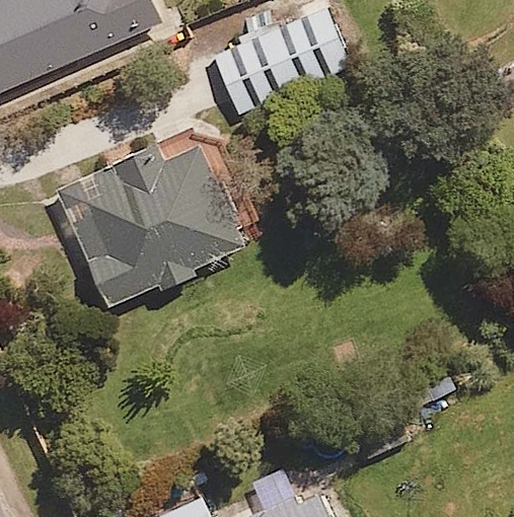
[(0,91),(161,24),(151,0),(0,0),(0,91)]
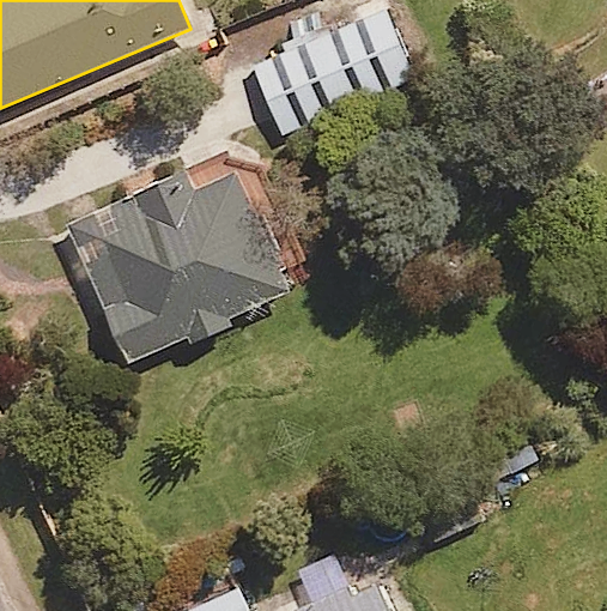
[(413,78),(383,10),(252,66),(281,134),(413,78)]
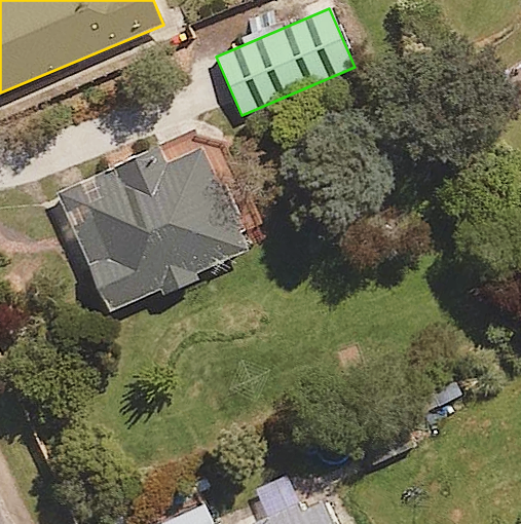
[(113,312),(160,291),(163,298),(203,279),(199,272),(248,250),(200,150),(164,166),(157,151),(59,197),(113,312)]
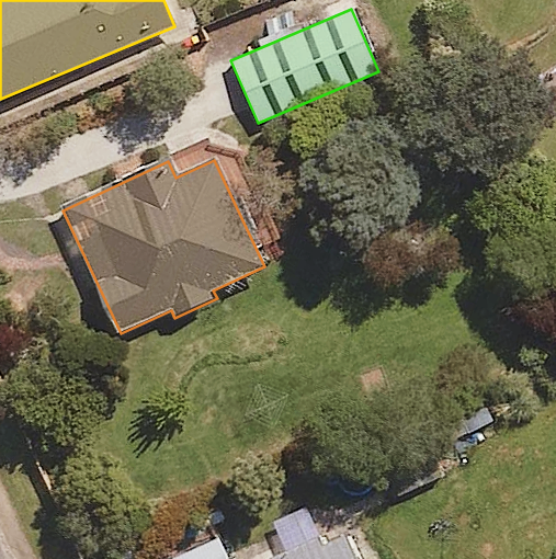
[(353,558),(343,536),(294,558),(353,558)]
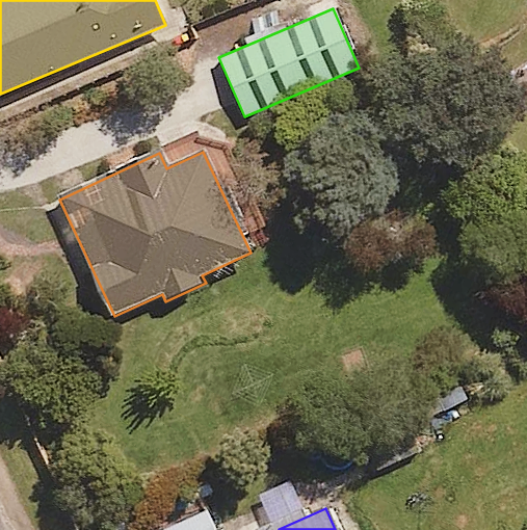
[(212,529),(205,512),(164,529),(212,529)]
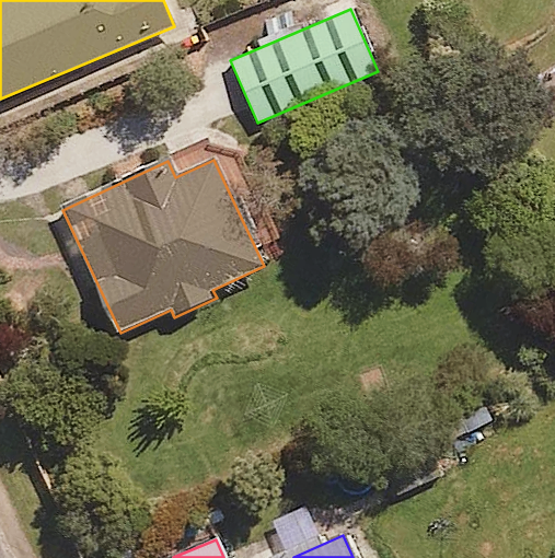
All buildings are outlined.
